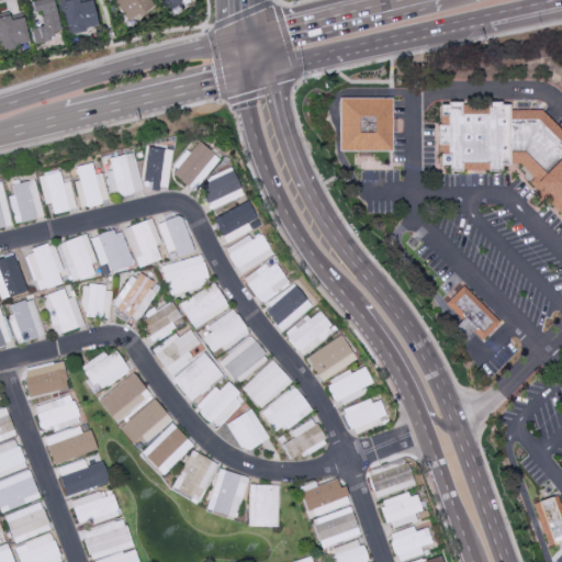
[(62,4),(76,0),(88,0),(97,27),(70,35),(62,4)]
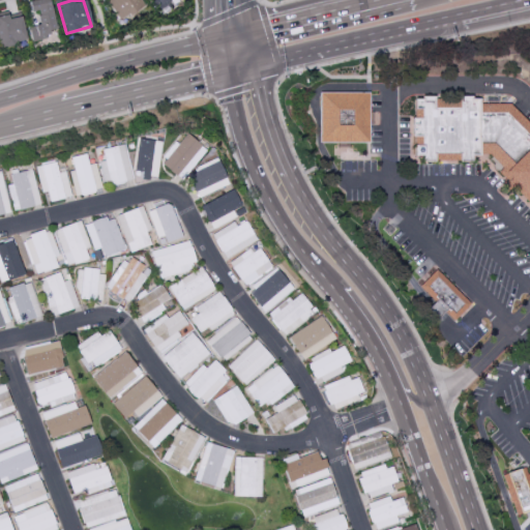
[(105,0),(136,0),(142,10),(118,23),(105,0)]
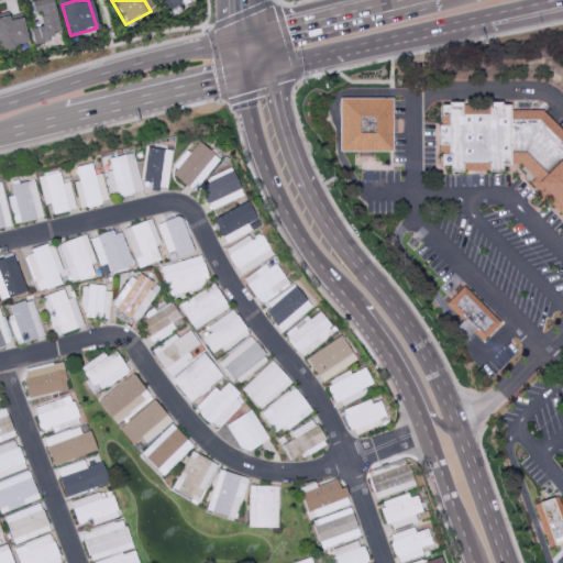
[(164,0),(170,9),(183,0),(164,0)]
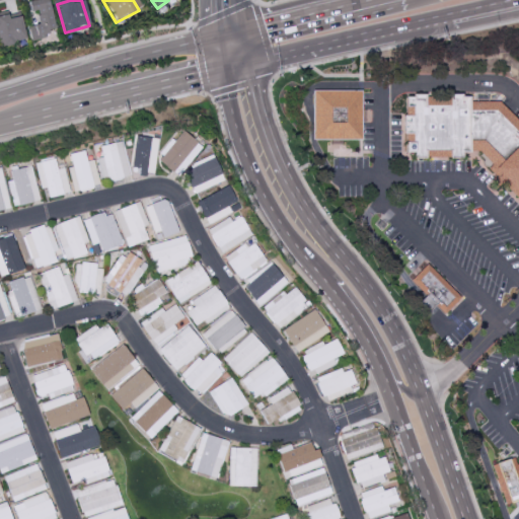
[(25,10),(49,4),(57,33),(34,41),(25,10)]
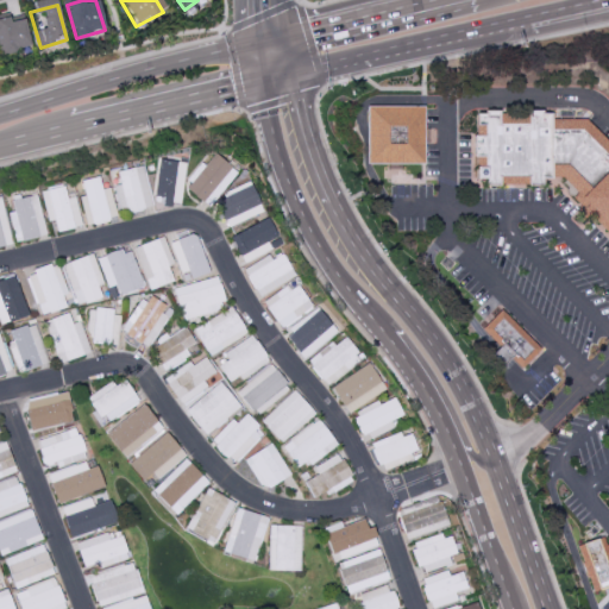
[(0,46),(0,23),(24,17),(32,48),(2,56),(0,46)]
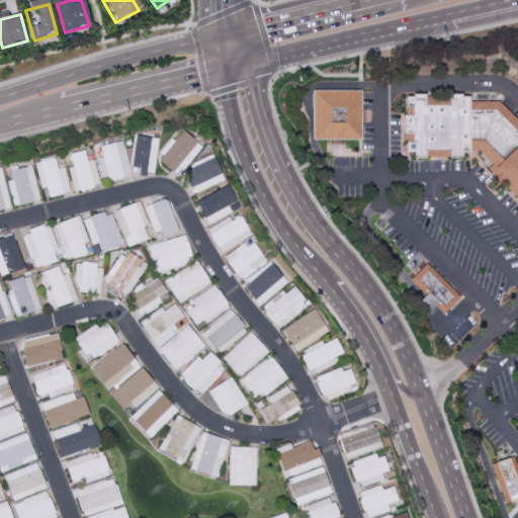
[(313,91),(313,140),(360,140),(360,91),(313,91)]
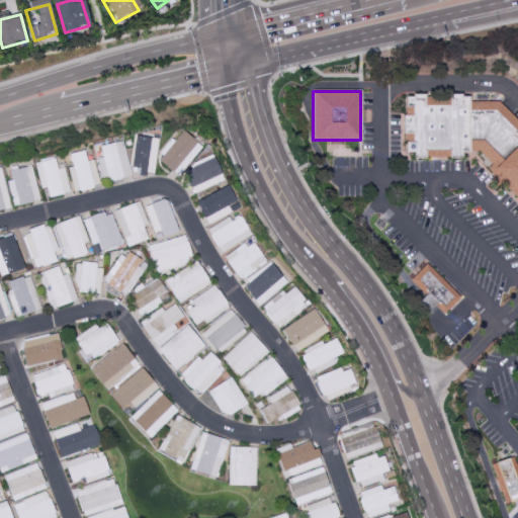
[(517,121),(499,102),(470,102),(470,97),(462,97),(462,95),(449,95),(449,98),(425,98),(425,95),(411,95),(411,98),(406,98),(406,115),(403,115),(403,135),(406,135),(406,153),(414,153),(414,159),(449,158),(449,159),(462,159),(462,154),(469,154),(469,152),(478,152),(491,165),(486,169),(493,176),(497,173),(499,175),(490,184),(495,189),(501,182),(517,199),(517,121)]
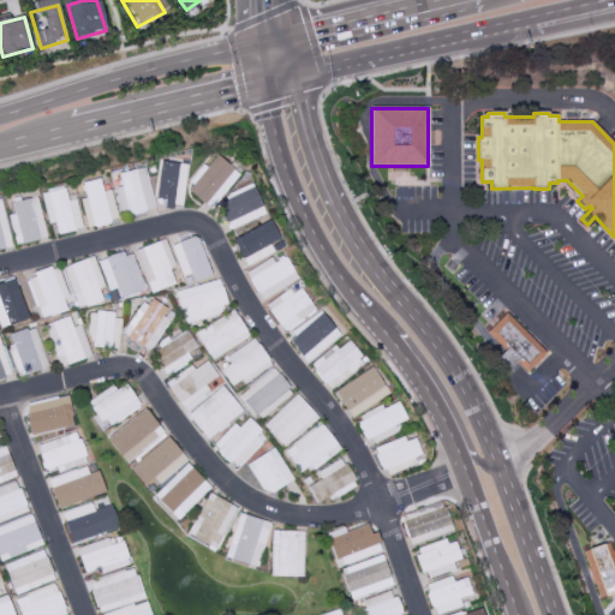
[(218,156),(240,175),(213,210),(189,191),(193,185),(189,181),(203,165),(208,168),(218,156)]
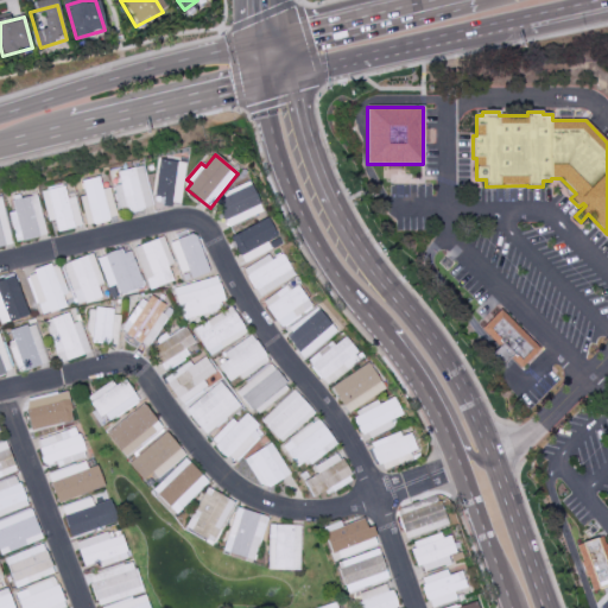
[(160,160),(187,164),(183,198),(156,195),(157,189),(151,188),(153,163),(160,164),(160,160)]
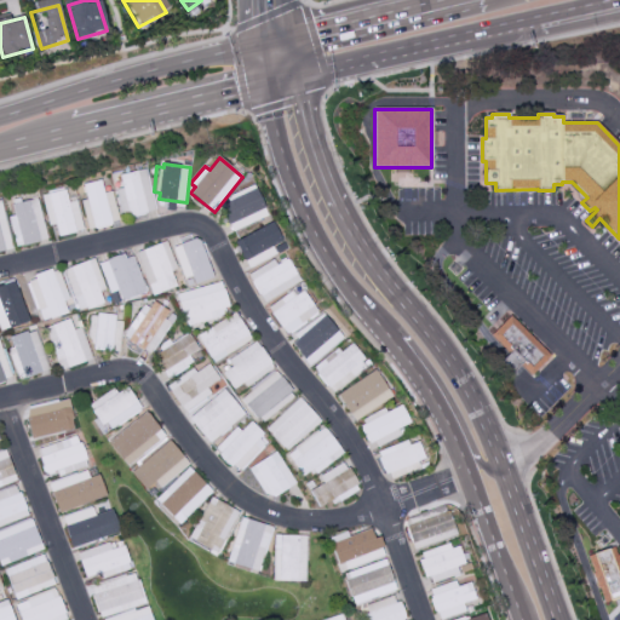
[(119,174),(145,168),(156,211),(131,217),(130,213),(122,214),(116,189),(122,188),(119,174)]
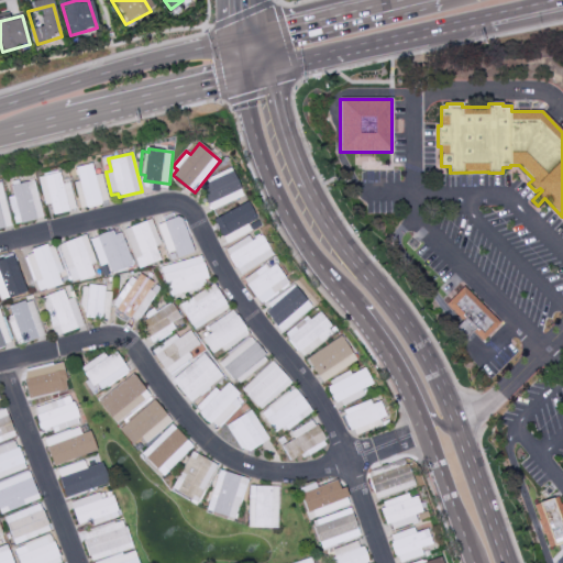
[(75,167),(91,163),(95,176),(101,174),(109,200),(101,201),(102,206),(86,210),(86,207),(79,209),(73,183),(79,181),(75,167)]
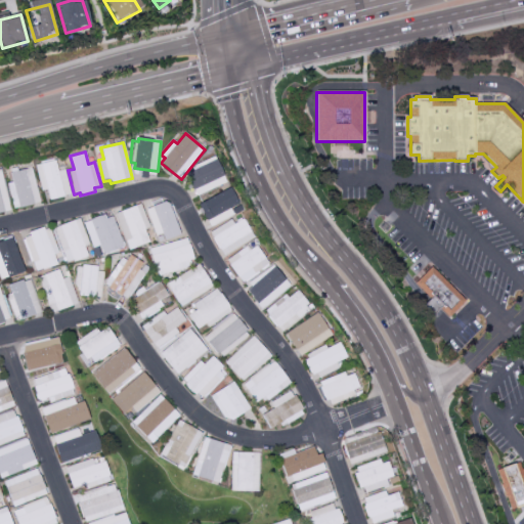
[(215,157),(227,182),(198,195),(187,173),(193,170),(192,167),(215,157)]
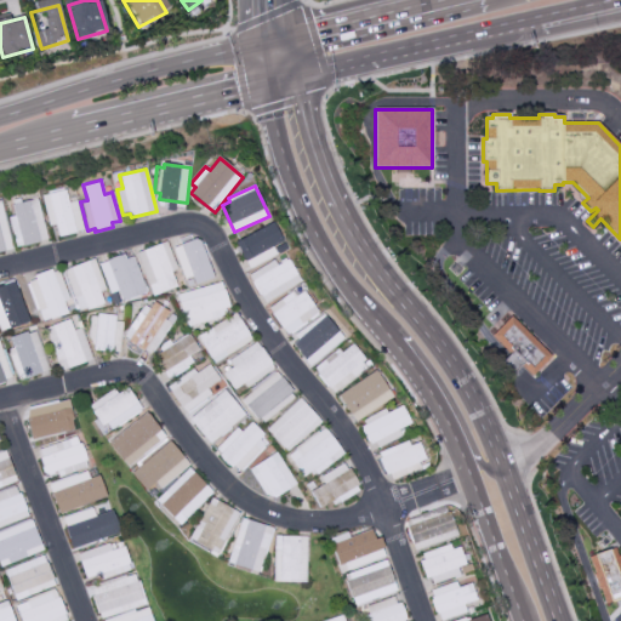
[(41,195),(66,191),(77,233),(55,238),(52,226),(49,227),(41,195)]
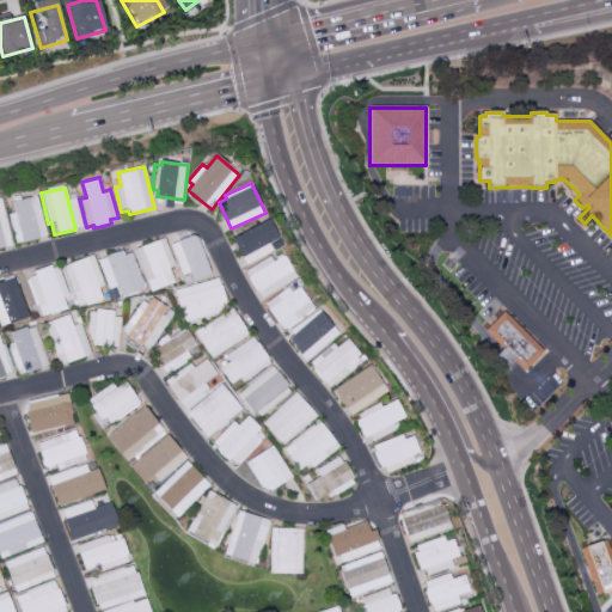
[(13,202),(37,197),(47,237),(16,245),(8,215),(16,213),(13,202)]
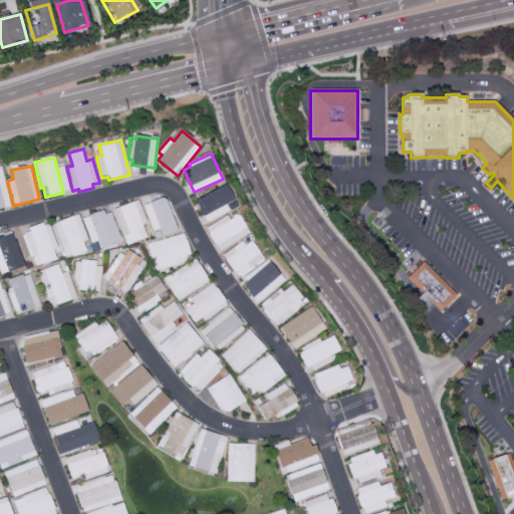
[(0,167),(1,167),(10,206),(0,208),(0,167)]
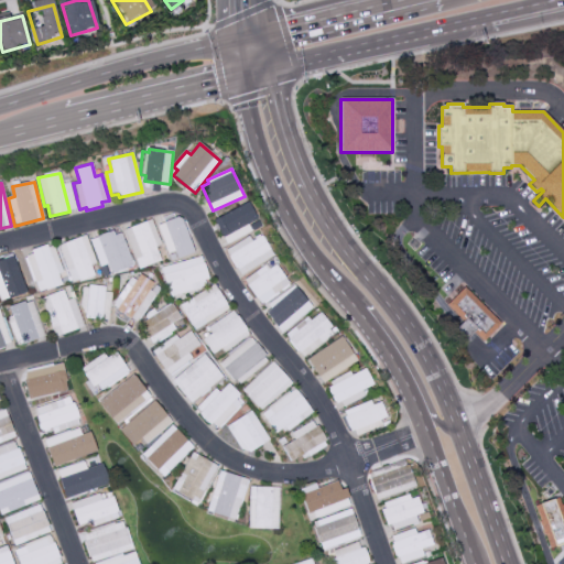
[(247,198),(259,220),(260,219),(263,225),(224,245),(213,224),(221,219),(218,214),(247,198)]
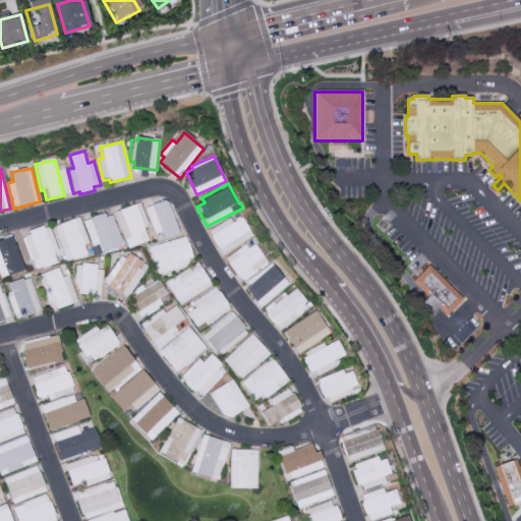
[(146,209),(152,207),(151,206),(164,200),(168,203),(179,233),(158,241),(146,209)]
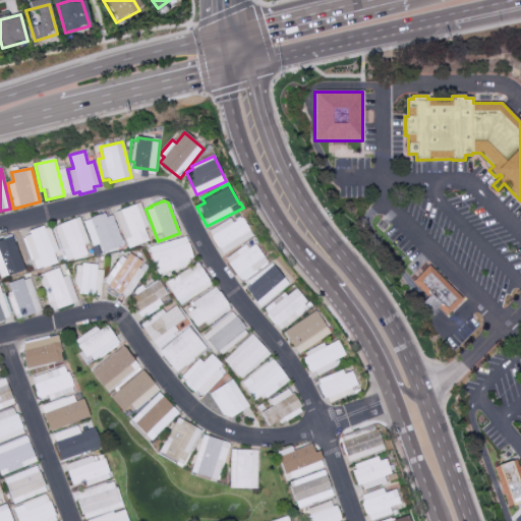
[(114,213),(139,203),(149,226),(142,228),(148,241),(128,249),(114,213)]
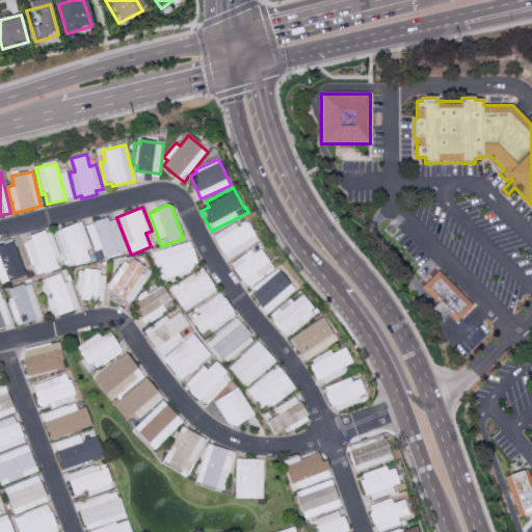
[(84,228),(91,224),(106,218),(108,222),(114,220),(126,250),(97,262),(84,228)]
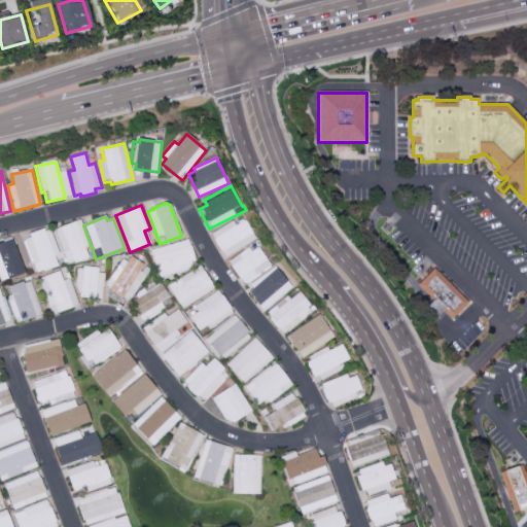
[(54,230),(79,220),(89,246),(84,248),(88,258),(68,266),(54,230)]
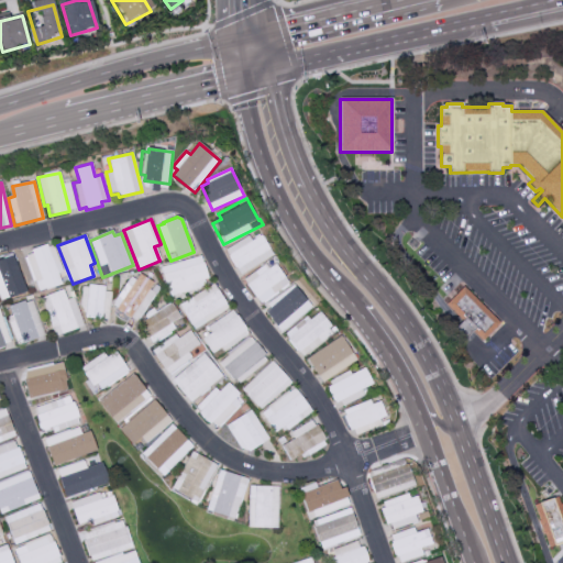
[(262,235),(274,255),(240,276),(228,256),(229,256),(225,251),(249,236),(252,242),(262,235)]
